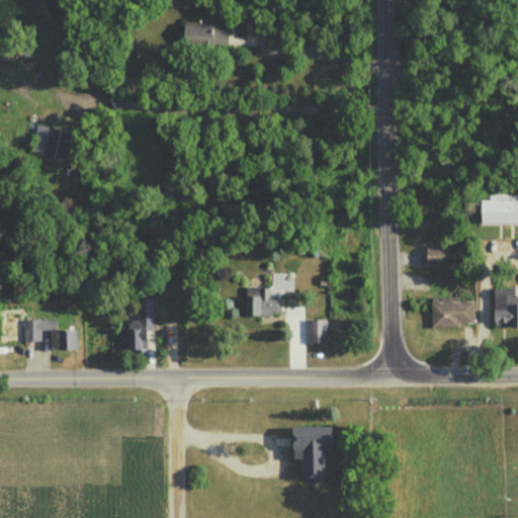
[(227,47),(227,26),(181,25),(181,46),(227,47)]
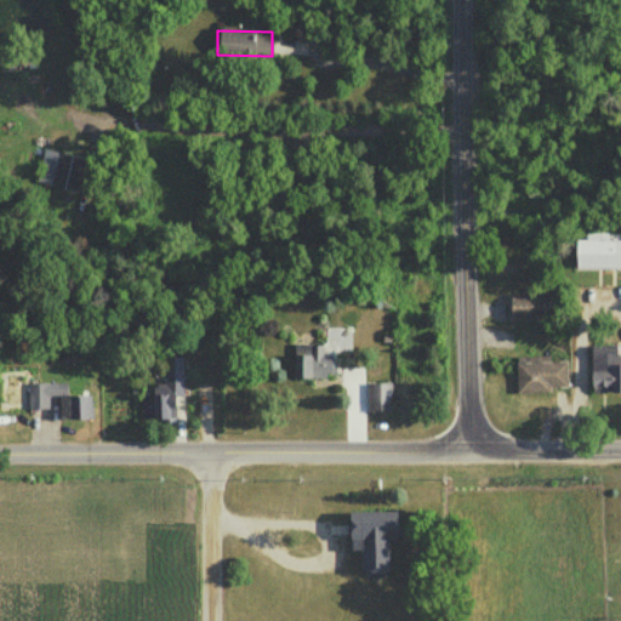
[(35,184),(77,193),(84,159),(43,151),(35,184)]
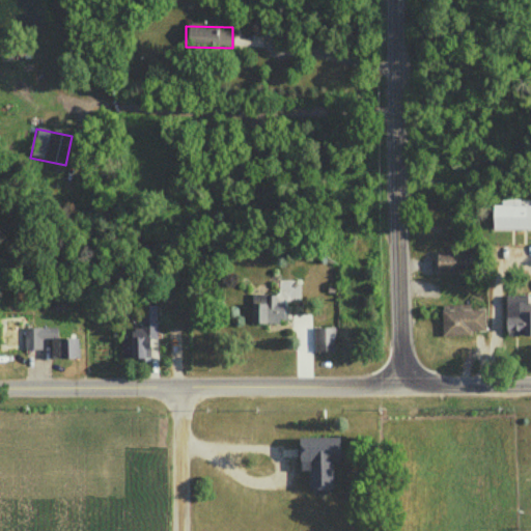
[(530,206),(524,206),(524,198),(500,198),(500,206),(491,206),(491,230),(530,229),(530,206)]
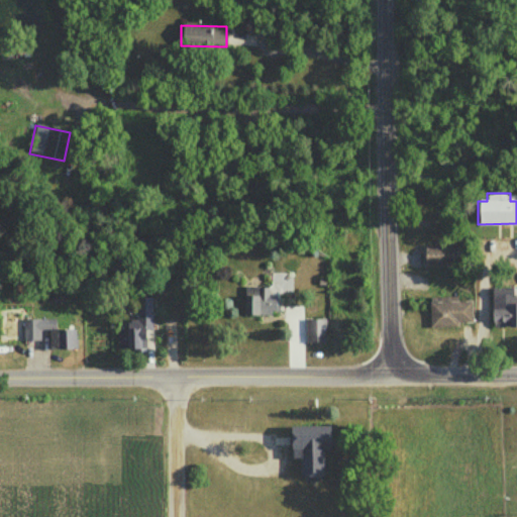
[(424,249),(424,268),(459,268),(459,249),(424,249)]
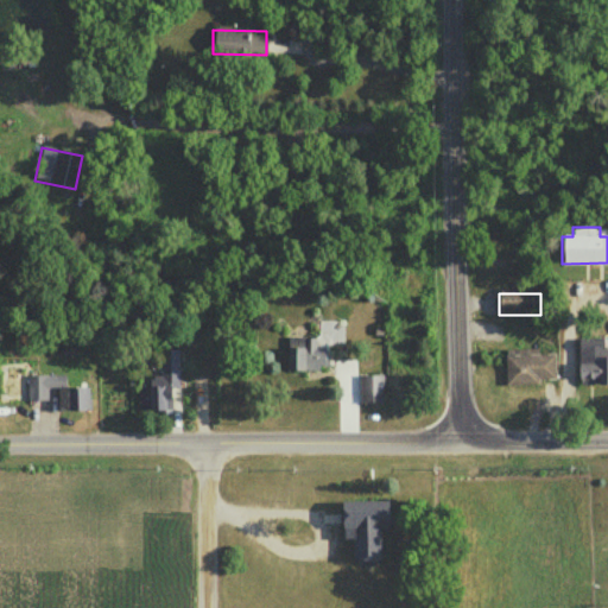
[(343,346),(343,322),(318,322),(318,340),(286,340),(286,372),(325,373),(327,346),(343,346)]
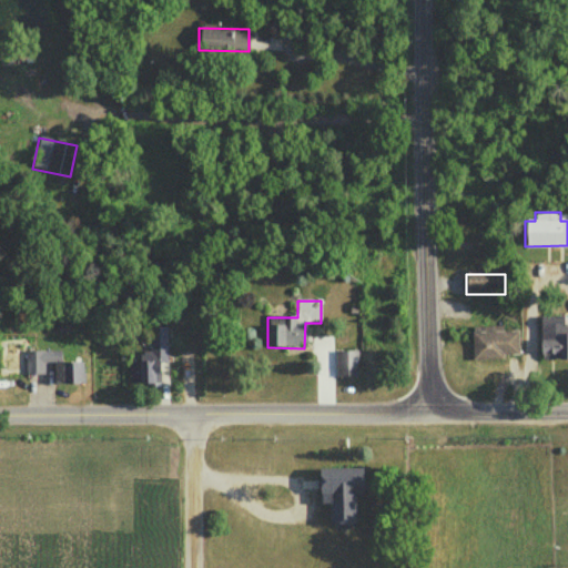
[(567,326),(566,327),(566,316),(539,316),(539,361),(567,359),(567,326)]
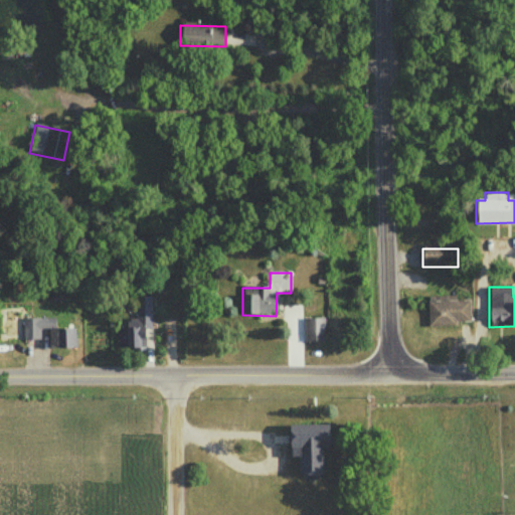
[(149,298),(132,298),(132,352),(149,352),(149,298)]
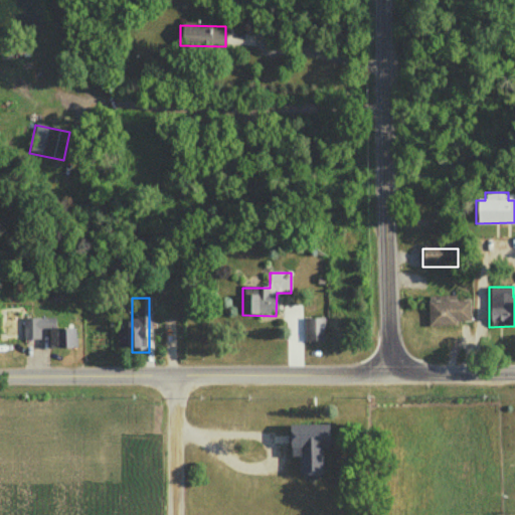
[(427,301),(427,326),(469,326),(469,301),(427,301)]
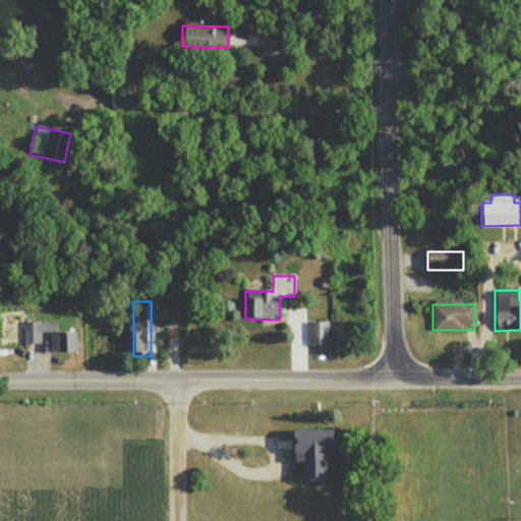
[(22,323),(22,344),(51,344),(50,353),(75,353),(76,334),(55,333),(55,323),(22,323)]
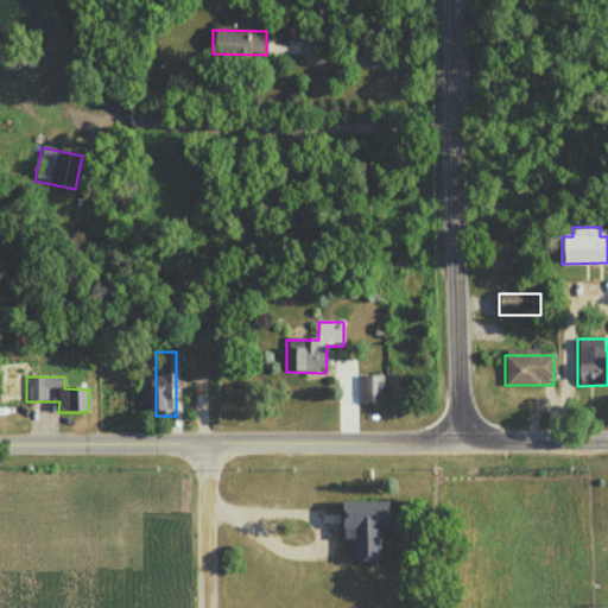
[(359,405),(382,405),(382,377),(359,377),(359,405)]
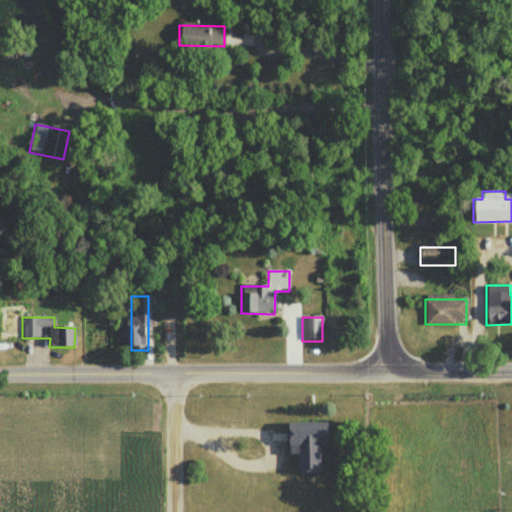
[(322,425),(286,424),(285,457),(296,457),(295,475),(321,475),(322,425)]
